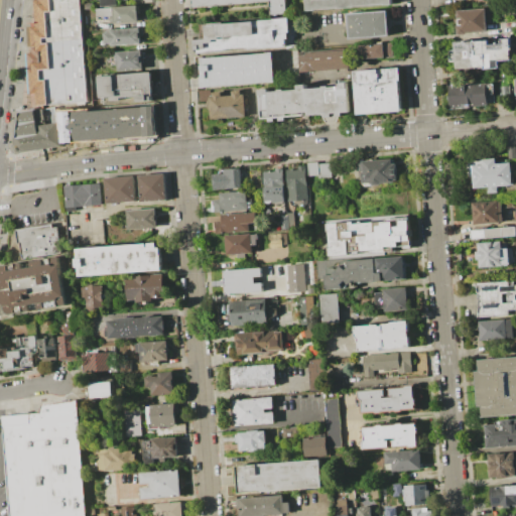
[(78,0),(87,101),(34,105),(33,93),(28,94),(25,52),(30,52),(29,26),(34,26),(32,0),(78,0)]
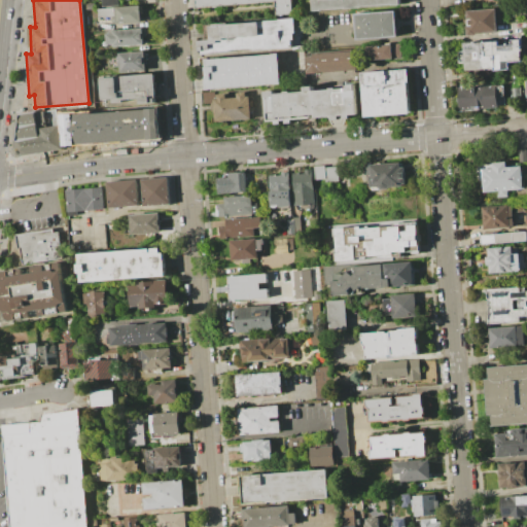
[(196,0),(290,0),(292,13),(276,15),(275,1),(197,7),(196,0)]
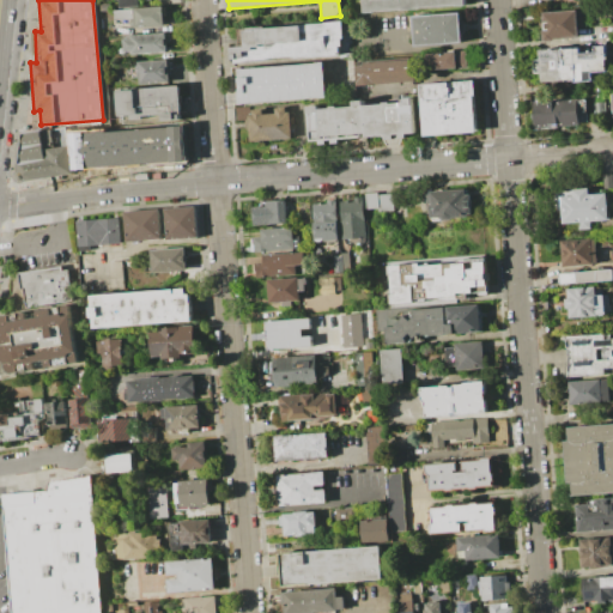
[(364,12),(363,0),(463,0),(465,5),(364,12)]
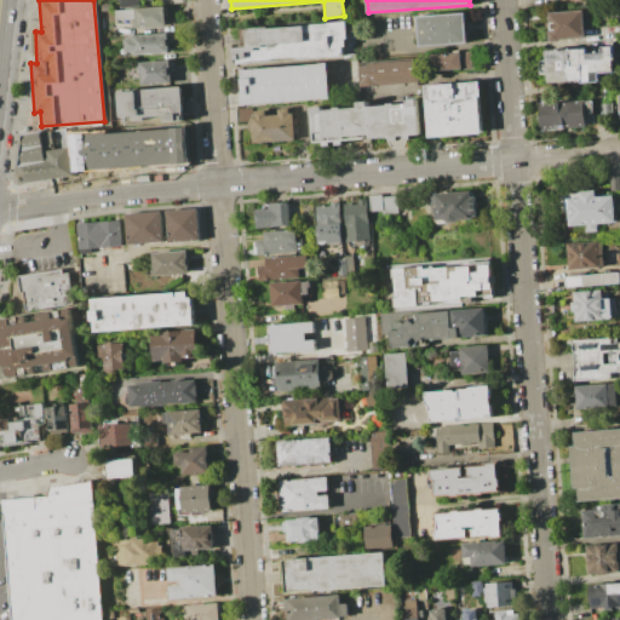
[(136,28),(135,18),(115,19),(115,10),(165,6),(166,26),(136,28)]
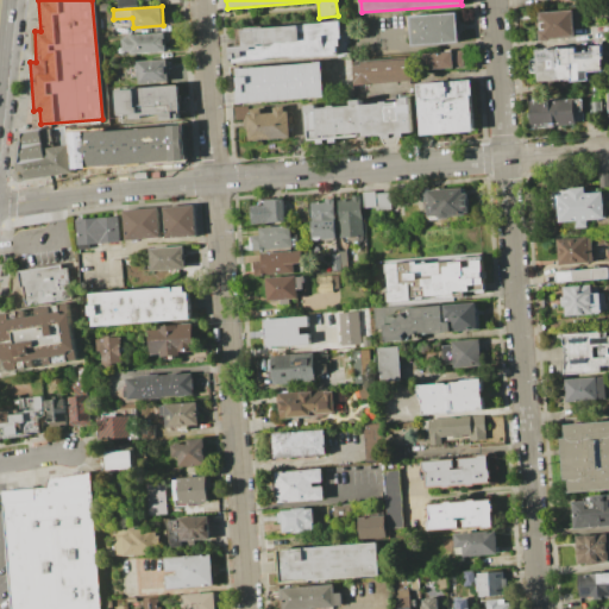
[(542,41),(577,38),(575,10),(540,12),(542,41)]
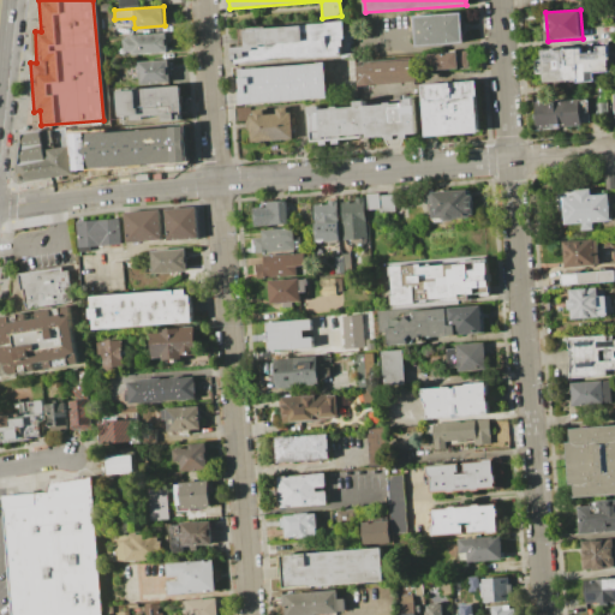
[(415,46),(413,15),(461,12),(464,43),(415,46)]
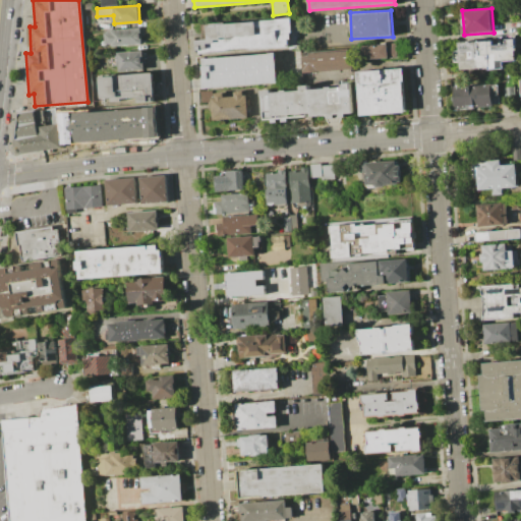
[(208,24),(297,18),(299,48),(199,54),(198,39),(209,39),(208,24)]
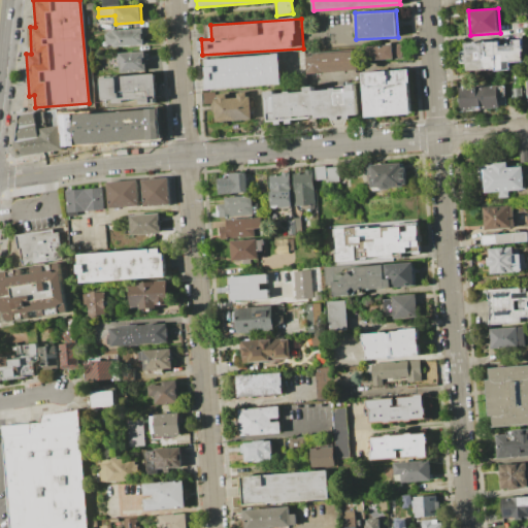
[(105,46),(104,30),(142,28),(143,44),(105,46)]
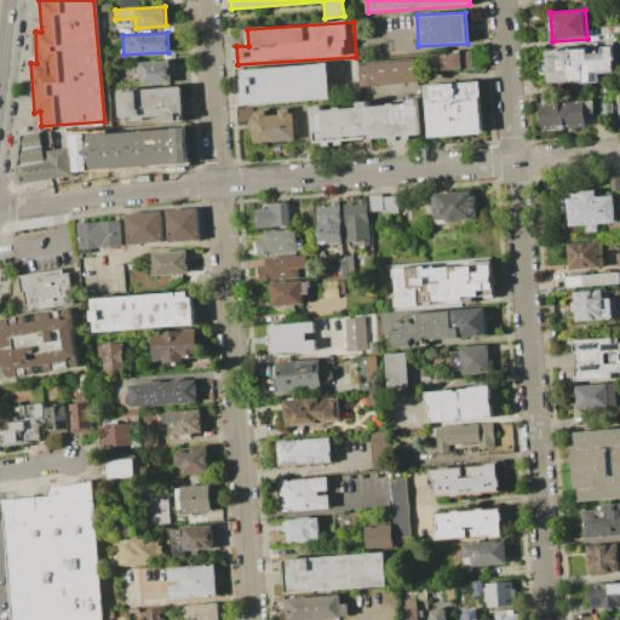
[(550,84),(547,51),(589,49),(589,55),(603,53),(603,47),(614,46),(616,73),(601,74),(602,80),(550,84)]
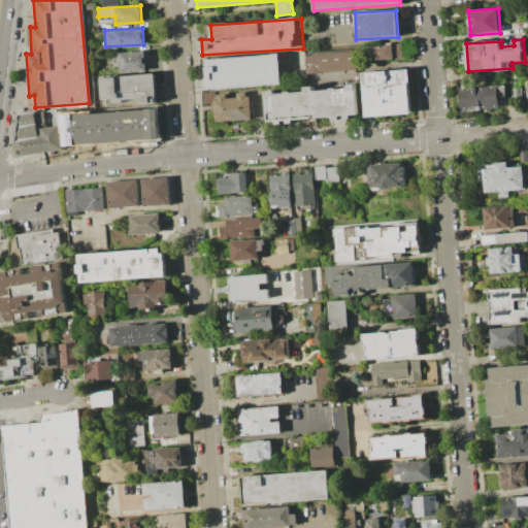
[(369,45),(401,43),(402,58),(370,61),(369,45)]
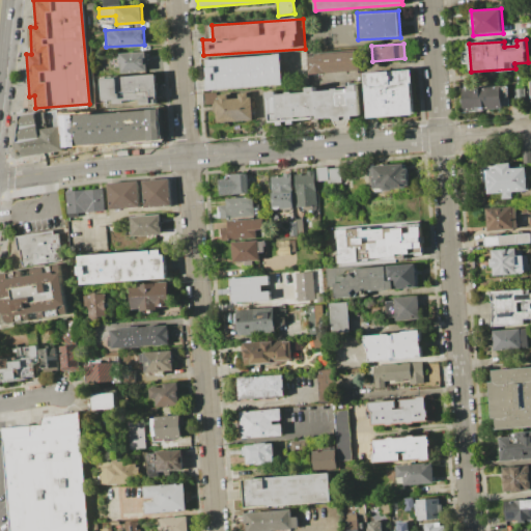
[(309,74),(307,53),(358,50),(360,70),(309,74)]
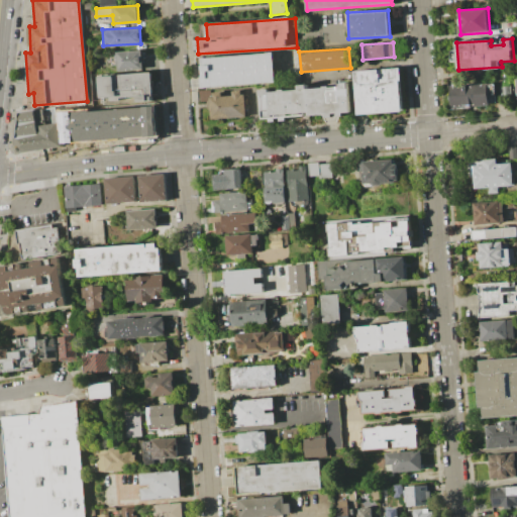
[(140,49),(142,70),(117,71),(115,52),(140,49)]
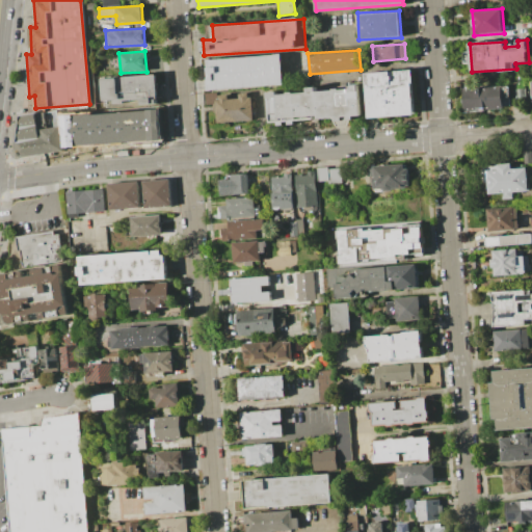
[(207,60),(282,54),(284,84),(210,90),(207,60)]
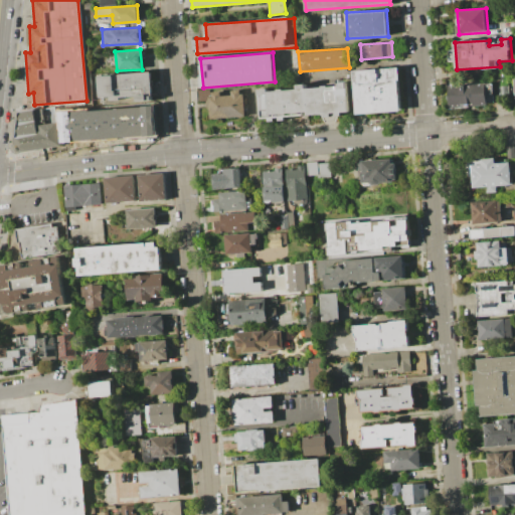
[(355,114),(352,70),(398,67),(399,79),(397,80),(399,111),(355,114)]
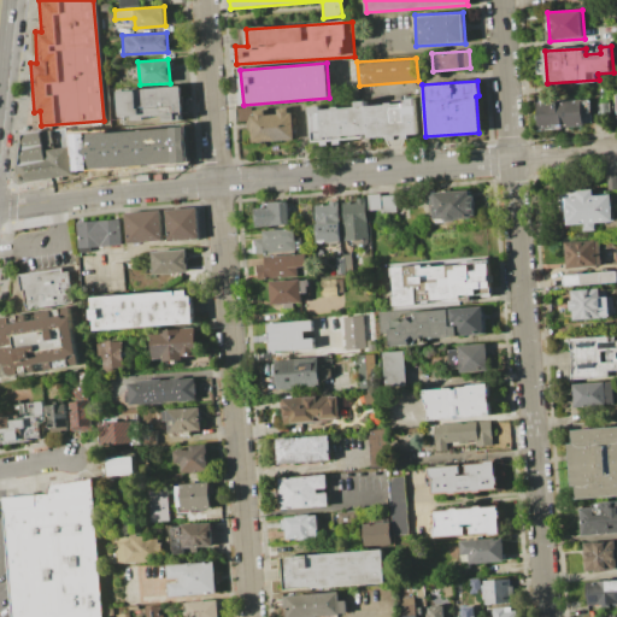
[(117,90),(180,86),(182,119),(121,124),(117,90)]
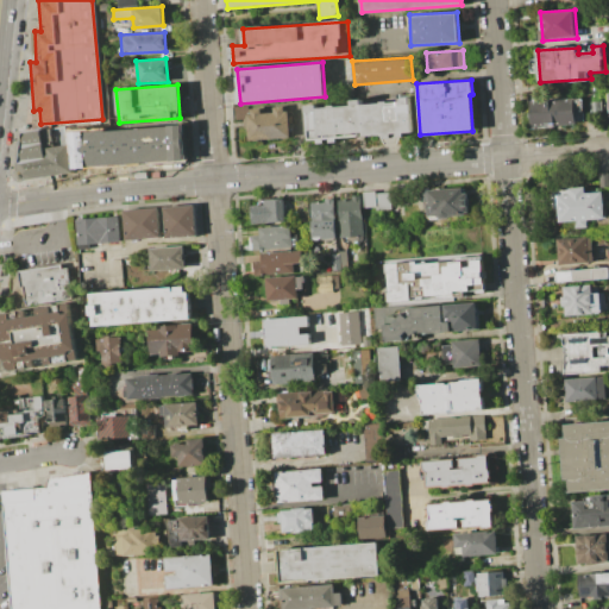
[(412,132),(307,140),(305,105),(409,98),(412,132)]
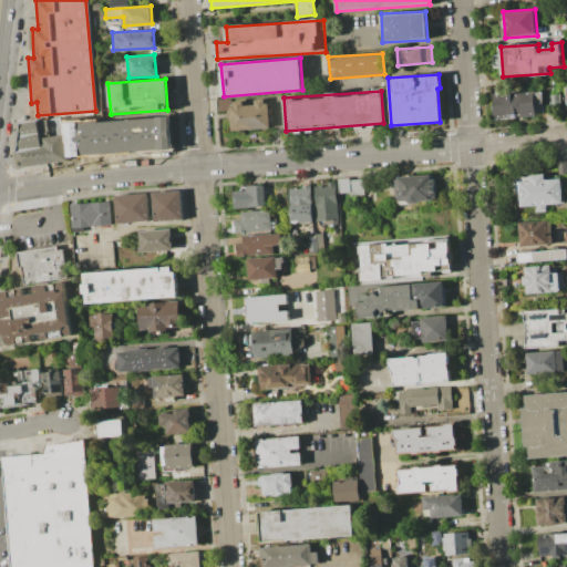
[(496,120),(494,95),(545,92),(546,106),(537,107),(538,116),(496,120)]
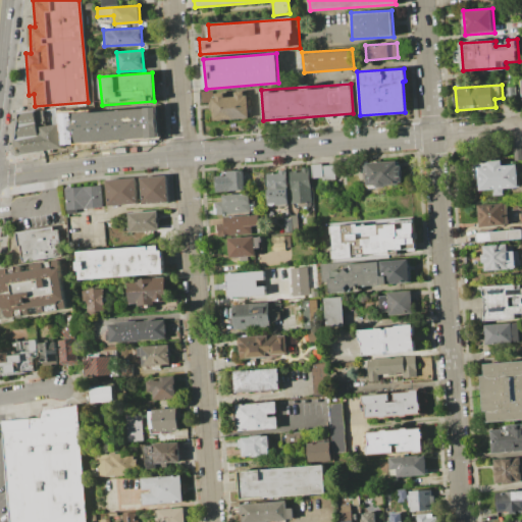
[(212,119),(211,92),(247,90),(249,117),(212,119)]
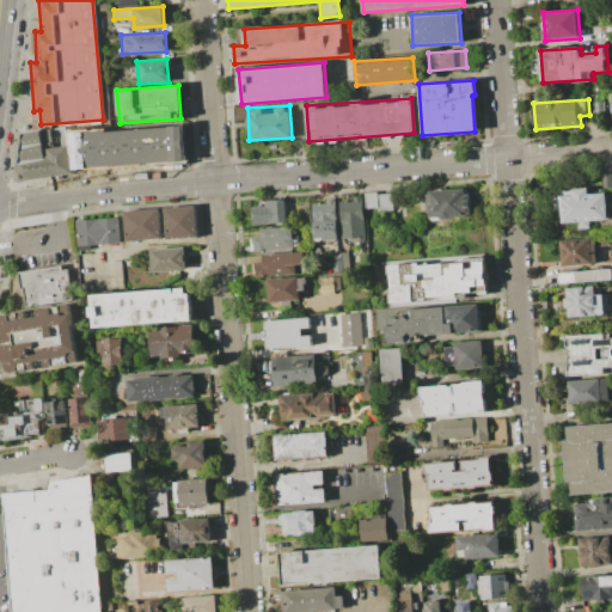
[(72,172),(24,181),(17,177),(23,133),(63,127),(72,172)]
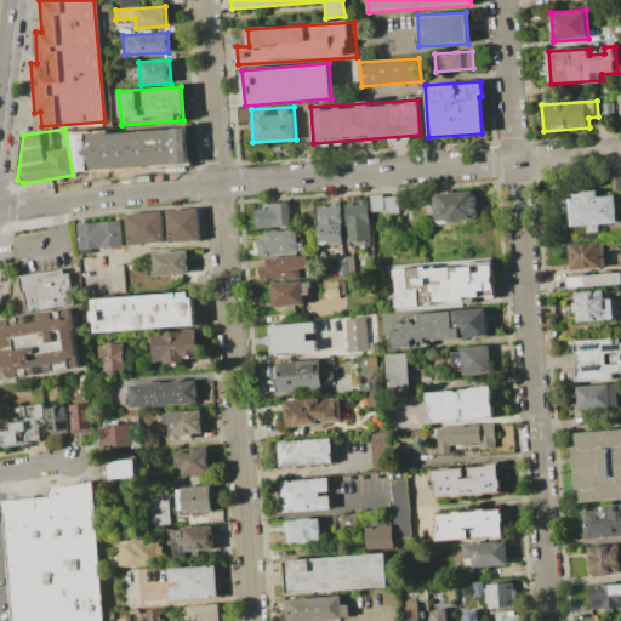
[(570,226),(568,198),(580,198),(580,191),(596,189),(597,197),(613,195),(615,223),(597,224),(597,232),(586,233),(585,224),(570,226)]
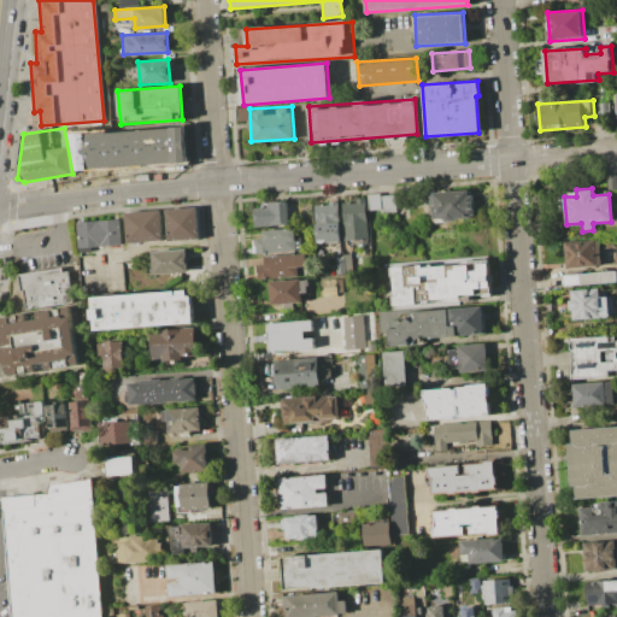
[(430,222),(428,193),(474,189),(475,219),(430,222)]
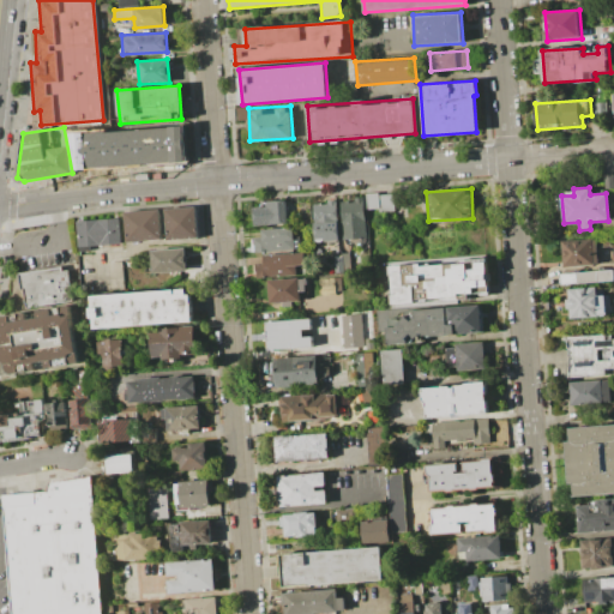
[(378,208),(366,209),(365,193),(377,192),(378,194),(393,193),(395,211),(378,212),(378,208)]
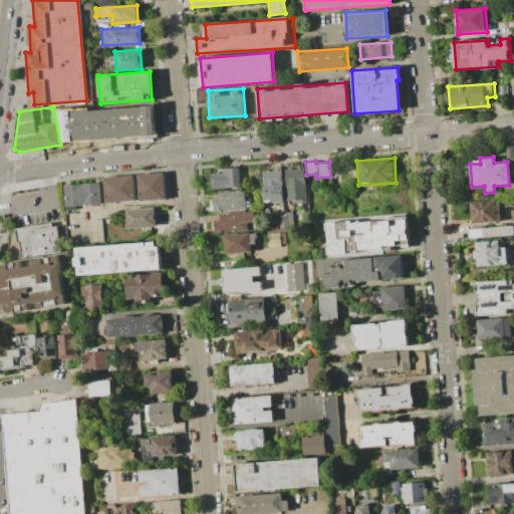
[(306,199),(286,201),(283,165),(303,163),(306,199)]
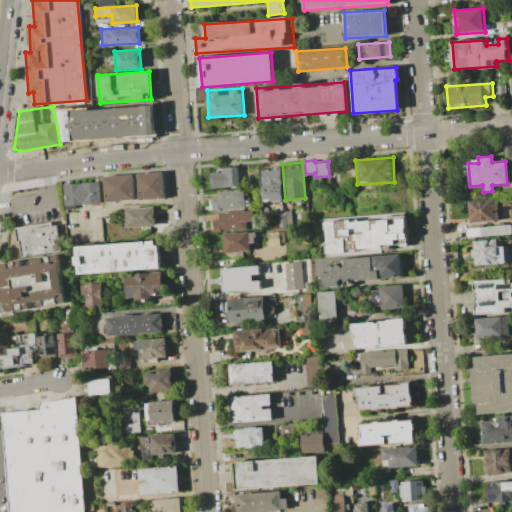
[(209,172),(221,171),(221,168),(237,166),(238,186),(210,187),(209,172)]
